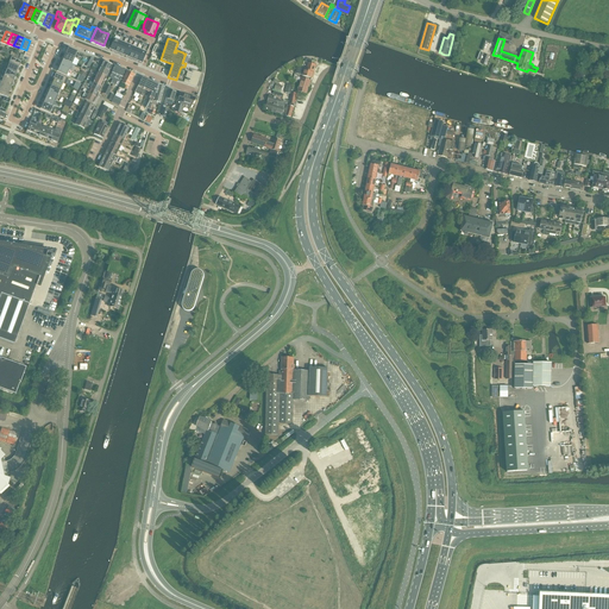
[(485,41),(482,50),(484,51),(487,43),(491,45),(493,43),(485,41)]
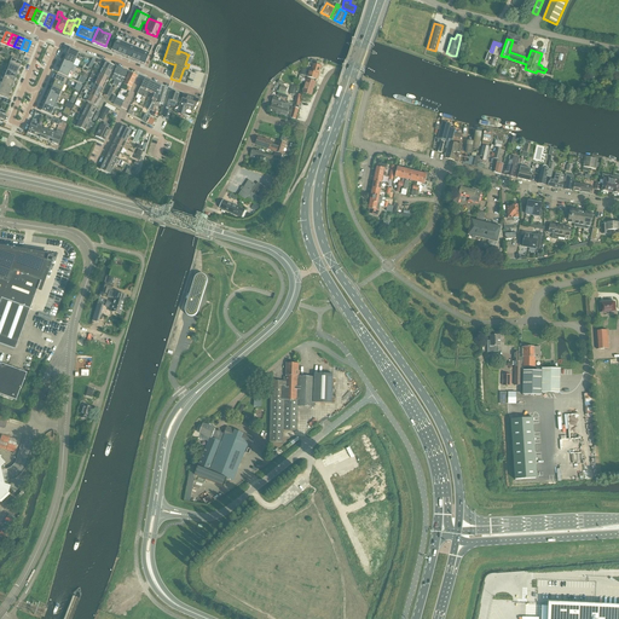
[(68,48),(65,55),(76,59),(79,61),(81,55),(68,48)]
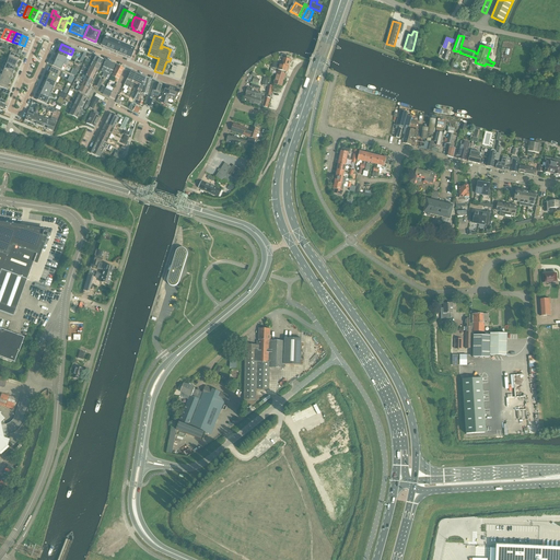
[(59,49),(57,55),(66,59),(69,54),(59,49)]
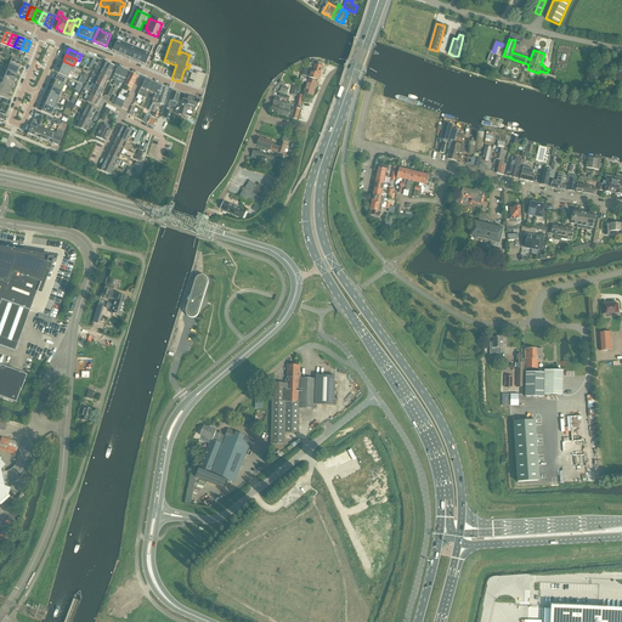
[(11,58),(9,66),(20,69),(22,63),(11,58)]
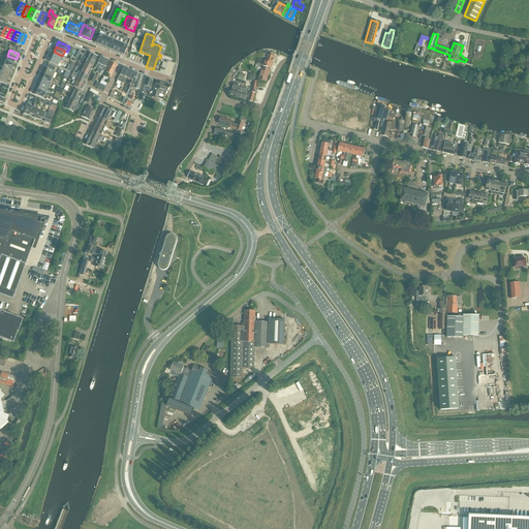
[(89,55),(87,58),(95,62),(97,57),(84,51),(83,54),(86,55),(87,54),(89,55)]
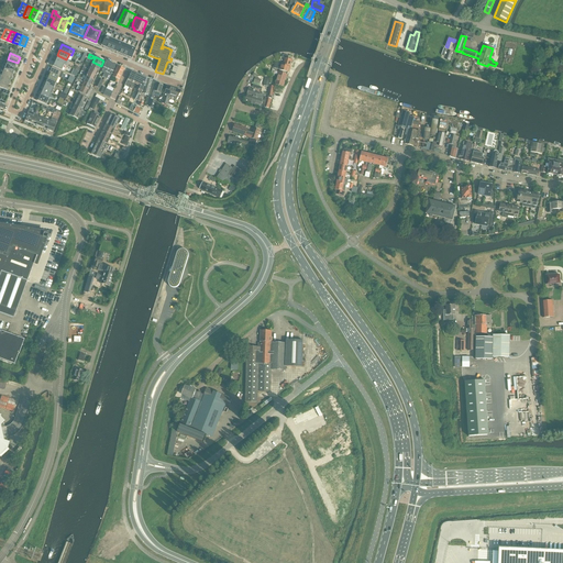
[(57,55),(55,61),(64,65),(66,59),(57,55)]
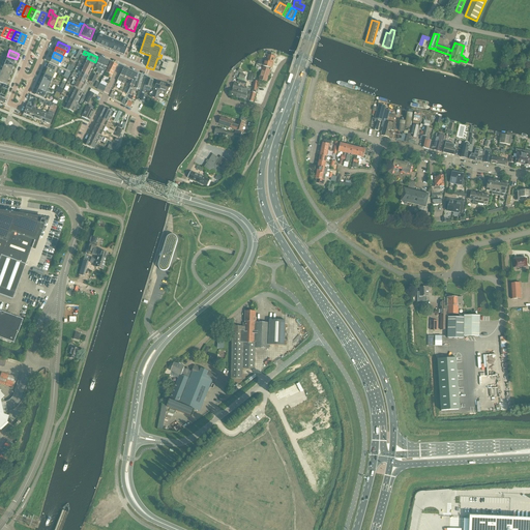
[(263,65),(271,68),(275,57),(271,56),(272,53),(268,52),(266,53),(266,55),(268,55),(266,61),(264,60),(263,65)]
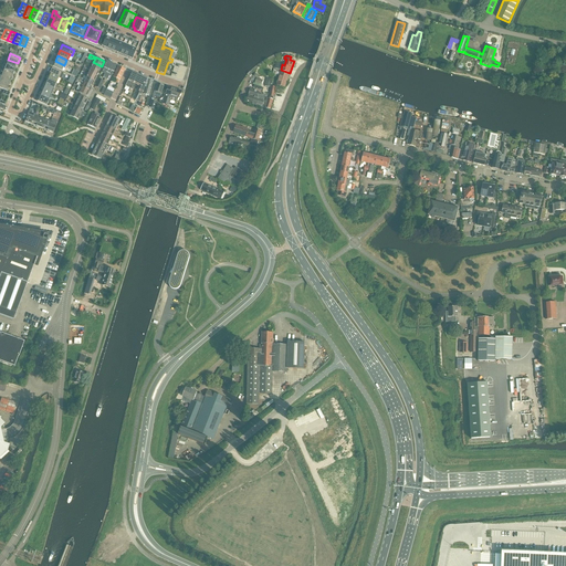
[(3,64),(6,65),(16,69),(18,63),(8,60),(6,59),(3,64)]
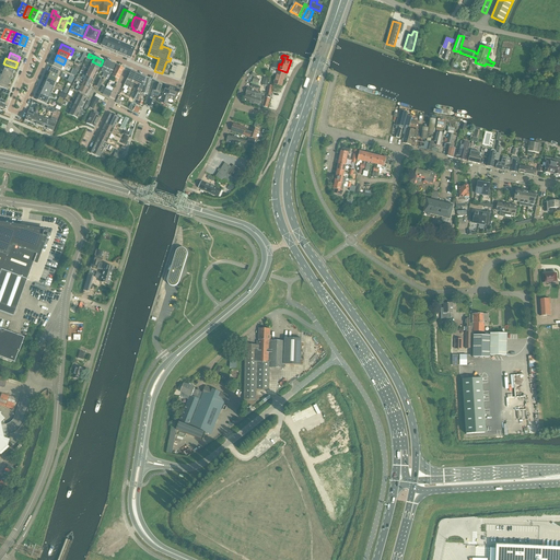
[(328,62),(314,58),(313,61),(312,63),(326,68),(326,67),(328,62)]
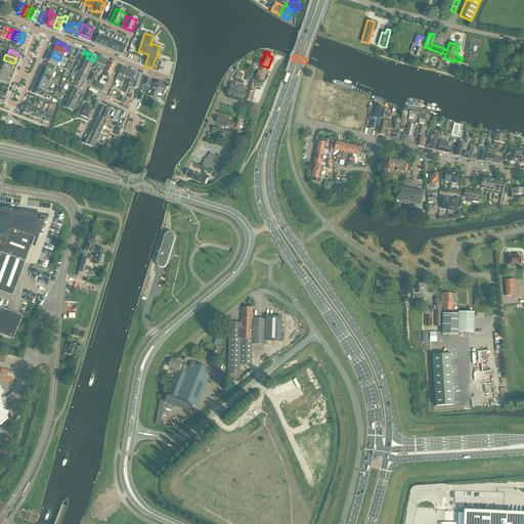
[(86,59),(84,62),(91,67),(94,61),(86,57),(84,56),(81,55),(80,57),(83,59),(84,58),(86,59)]
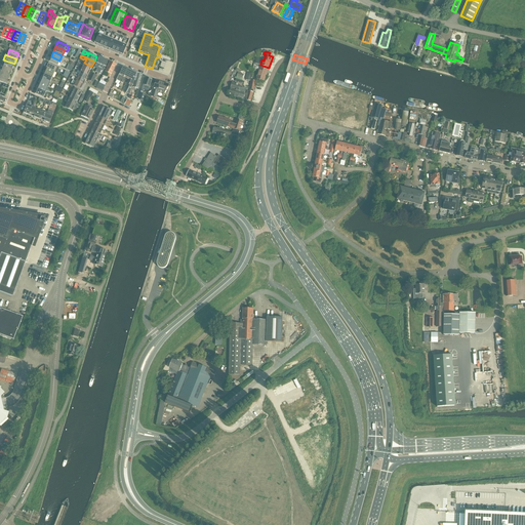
[(59,61),(51,56),(48,62),(57,66),(59,61)]
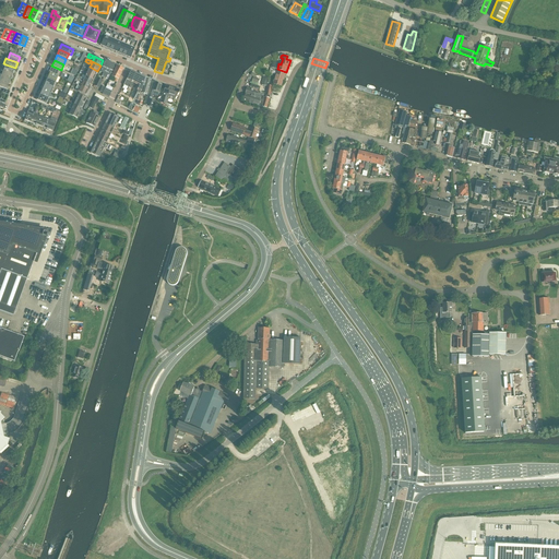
[(102,76),(104,78),(110,63),(105,61),(103,68),(100,72),(103,73),(102,76)]
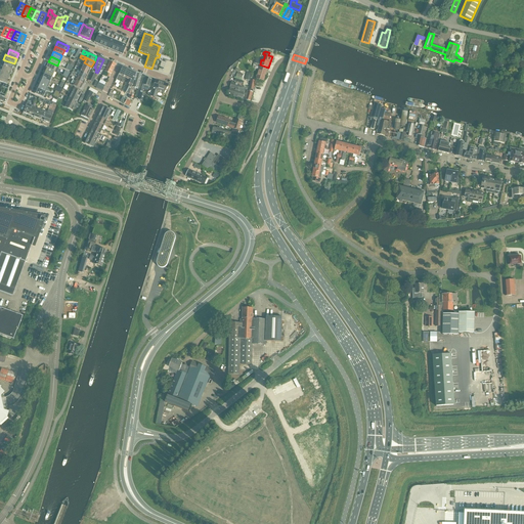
[(103,59),(97,73),(99,74),(100,71),(103,72),(107,61),(103,59)]
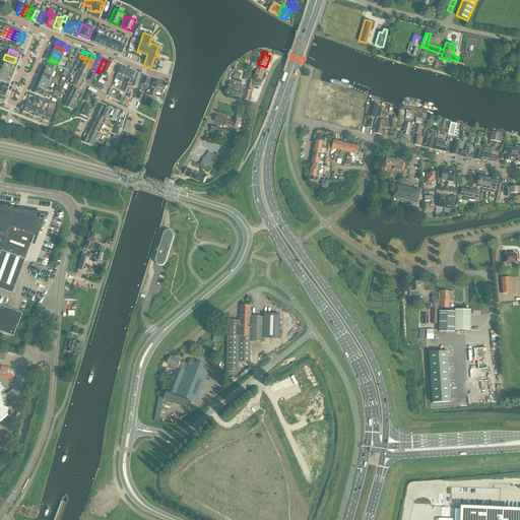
[(5,60),(3,65),(12,68),(14,63),(5,60)]
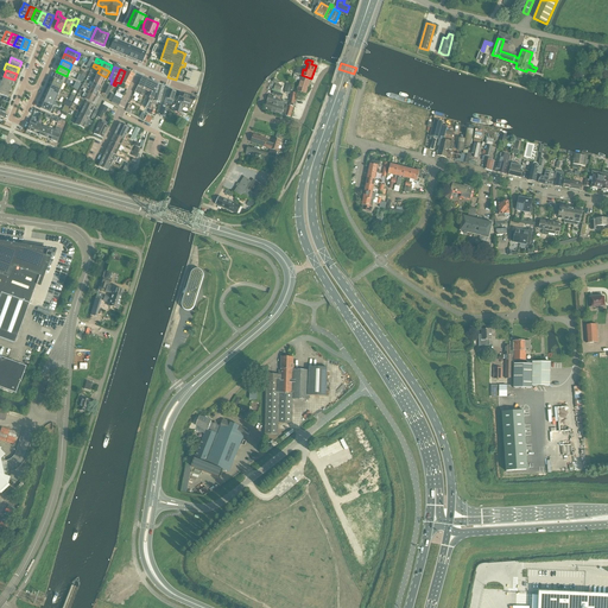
[(121,83),(125,84),(124,88),(127,90),(134,75),(126,71),(121,83)]
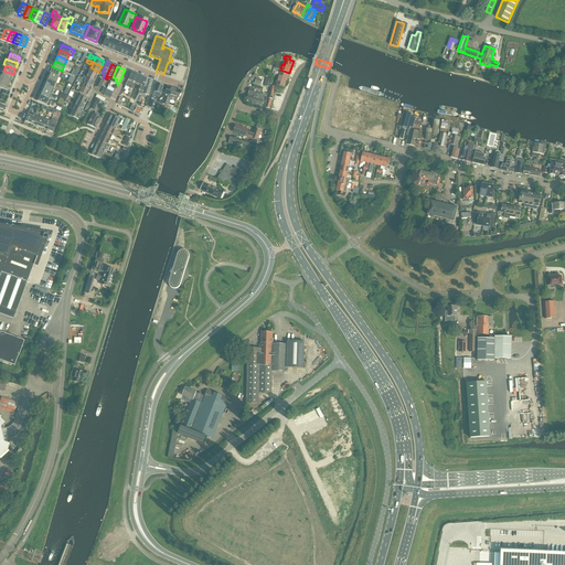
[(83,67),(83,70),(88,72),(96,76),(98,72),(91,67),(89,71),(83,67)]
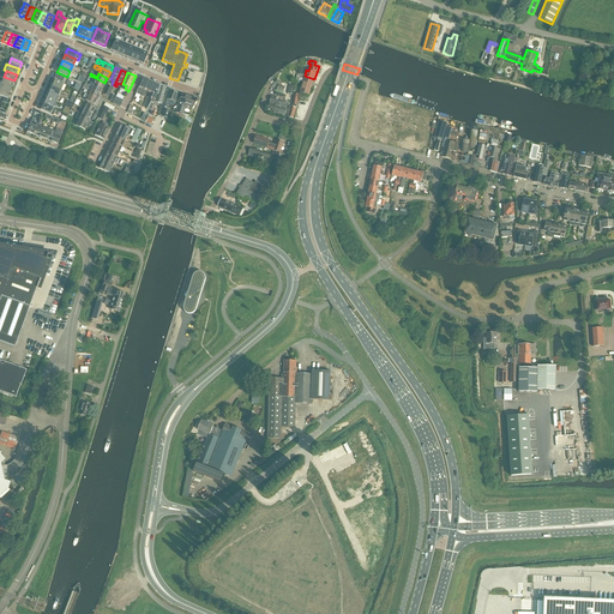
[(56,74),(53,80),(64,85),(66,85),(68,79),(56,74)]
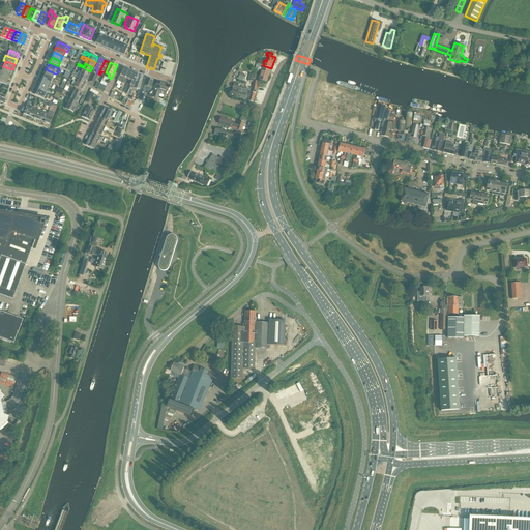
[(82,69),(80,72),(88,77),(90,71),(83,67),(78,65),(77,67),(80,68),(82,69)]
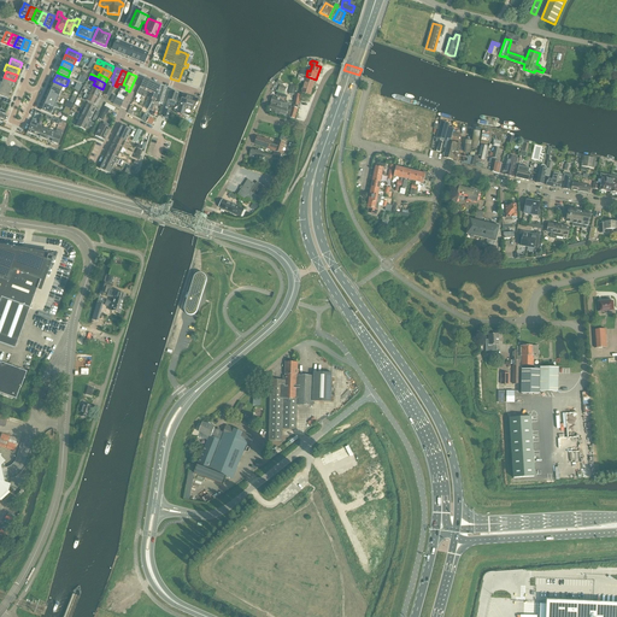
[(4,77),(1,83),(12,87),(15,81),(4,77)]
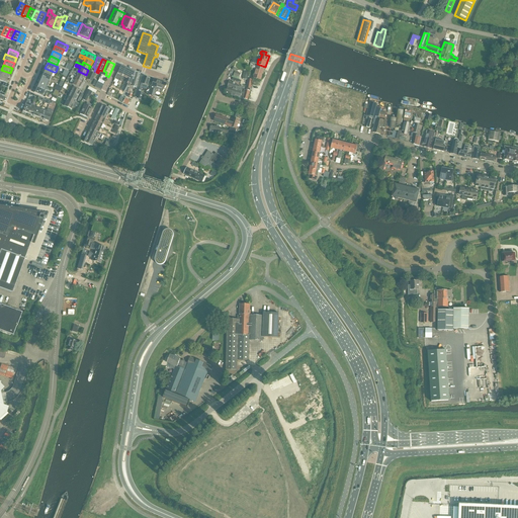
[(114,79),(119,81),(125,69),(120,67),(114,79)]
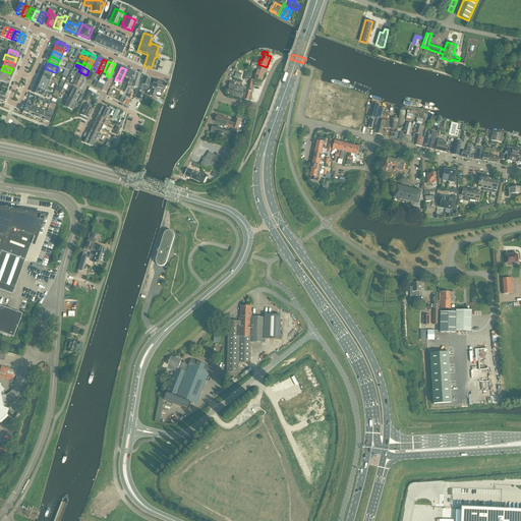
[(258,67),(254,78),(263,80),(266,69),(258,67)]
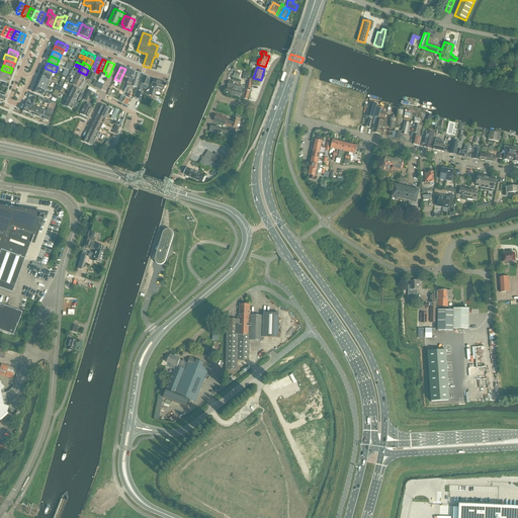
[(45,68),(42,73),(52,77),(54,72),(45,68)]
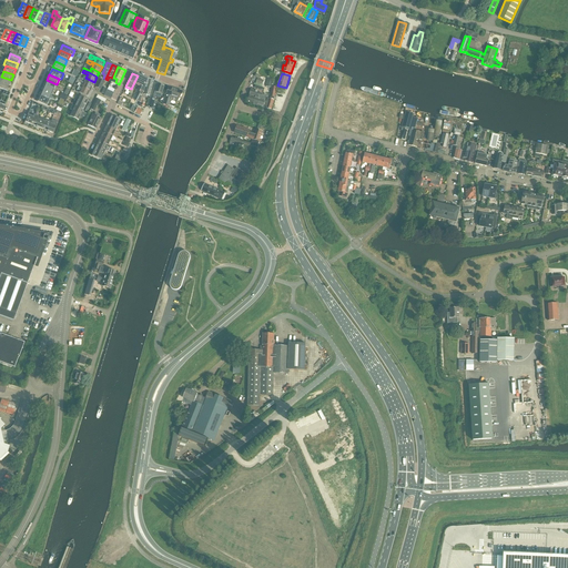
[(135,84),(138,85),(142,77),(138,75),(131,89),(132,90),(135,84)]
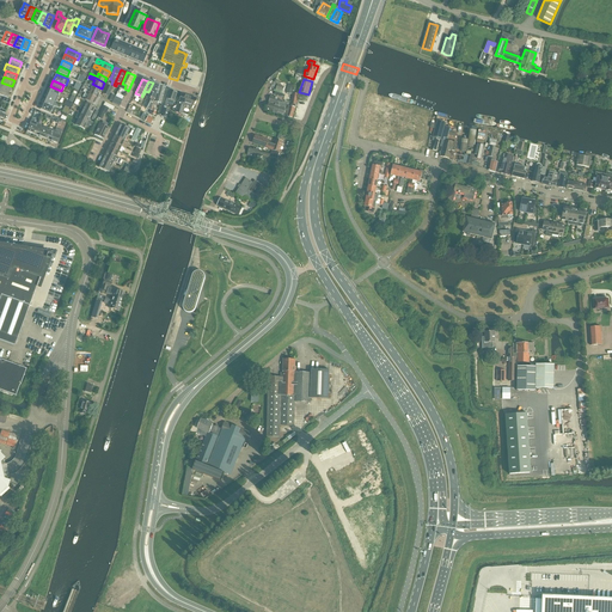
[(1,83),(0,85),(0,87),(10,92),(12,86),(1,83)]
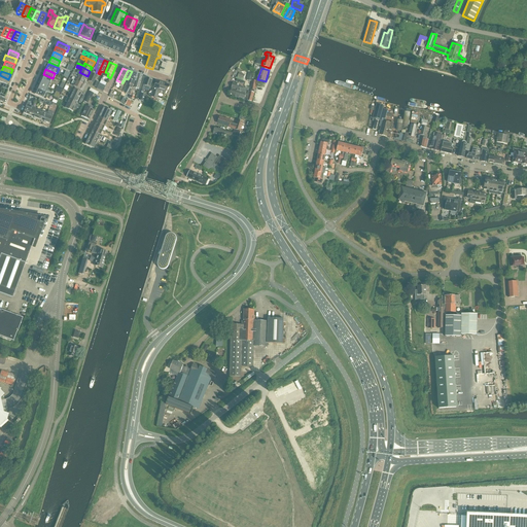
[(126,93),(131,96),(131,95),(132,91),(136,73),(132,71),(128,79),(131,81),(126,93)]
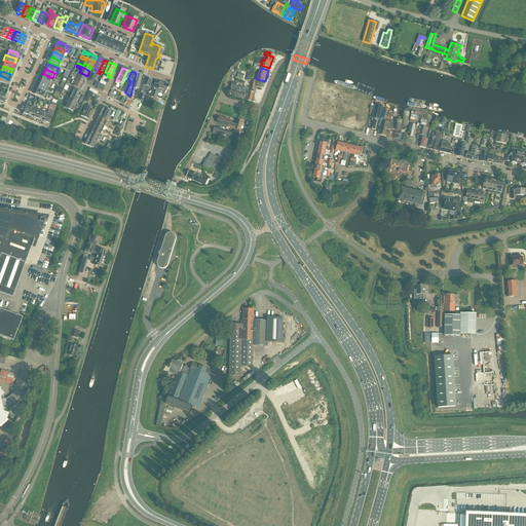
[(73,72),(72,74),(85,80),(87,76),(79,72),(78,74),(76,73),(73,72)]
